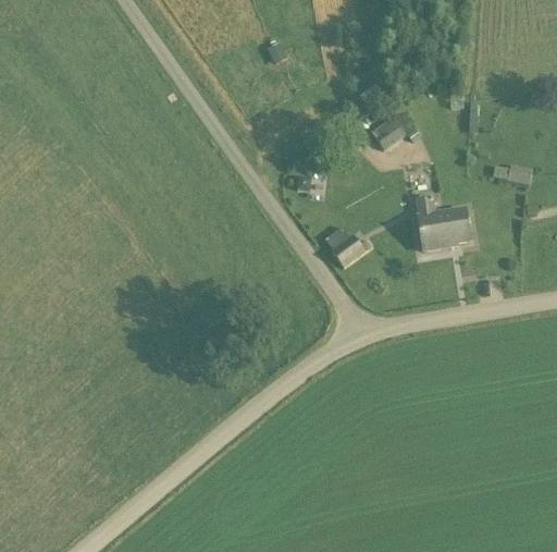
[(392,115),(372,131),(374,133),(347,151),(359,168),(406,134),(392,115)]
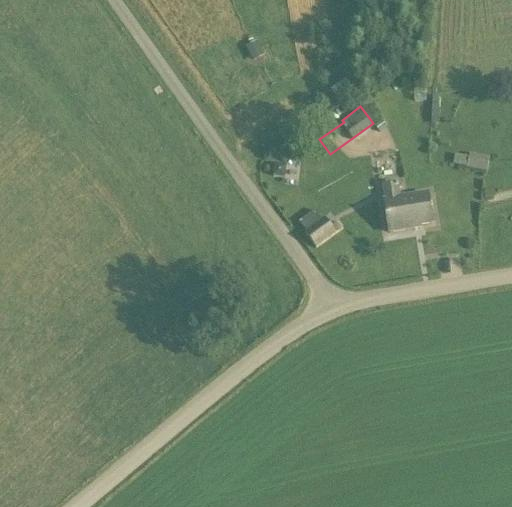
[(470,151),(467,165),(487,168),(490,154),(470,151)]
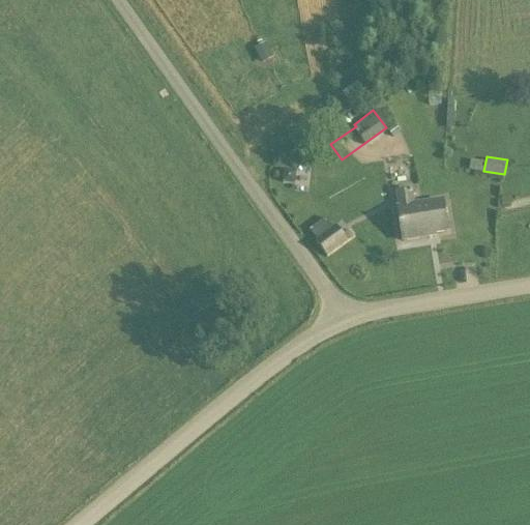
[(412,186),(395,188),(399,204),(398,204),(403,237),(428,234),(428,231),(447,228),(443,197),(414,201),(412,186)]
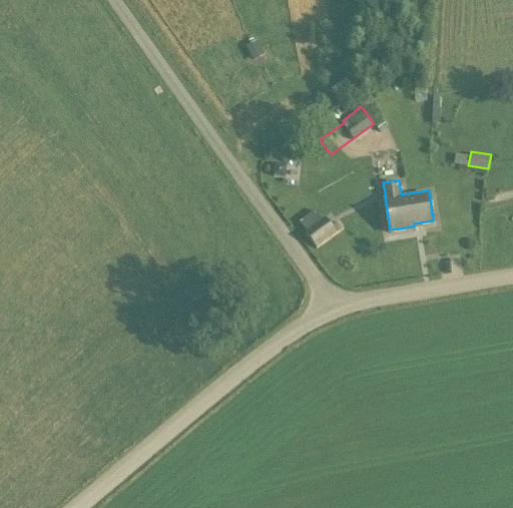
[(338,232),(327,217),(324,219),(316,207),(299,218),(308,230),(306,232),(317,247),(338,232)]
